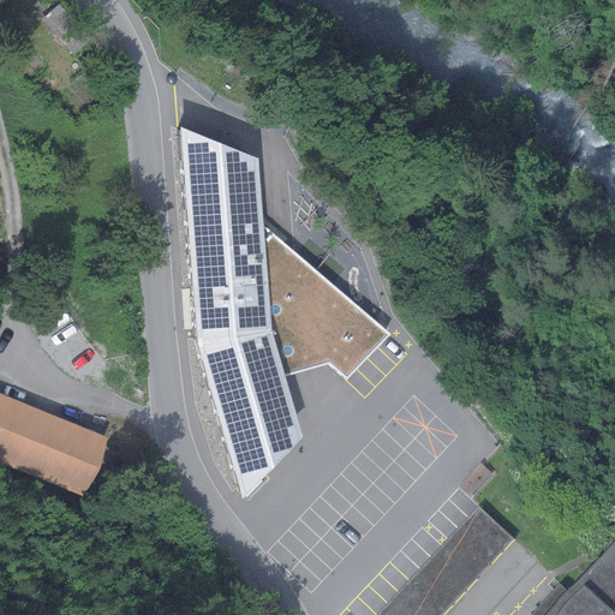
[(195,339),(240,497),(300,435),(284,377),(269,329),(262,226),(257,159),(179,127),(195,339)]
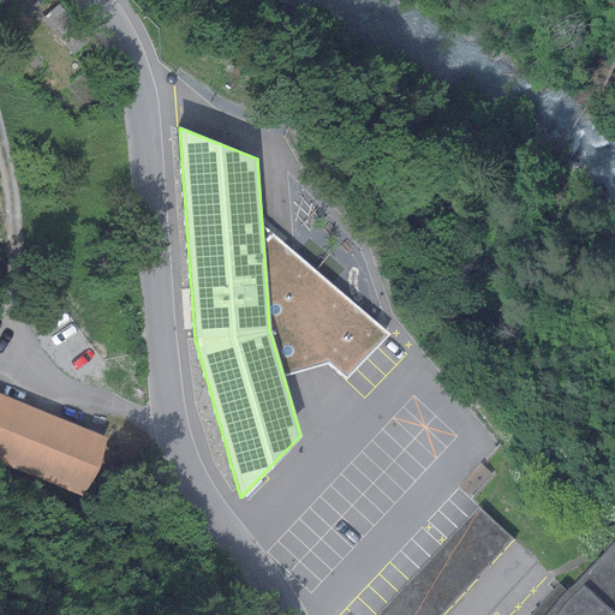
[(389,335),(262,226),(269,329),(284,377),(309,370),(328,364),(346,380),(389,335)]
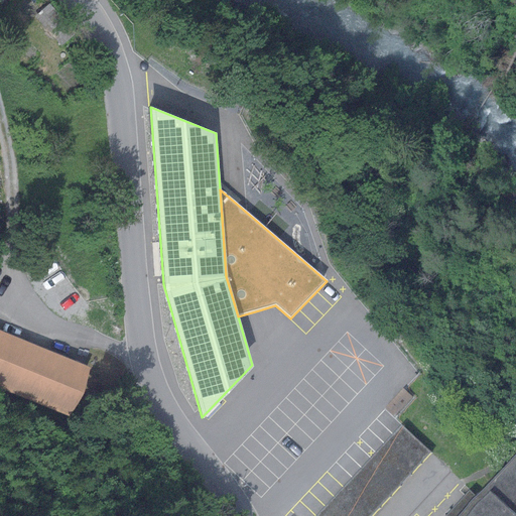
[(90,368),(0,331),(0,388),(70,417),(90,368)]
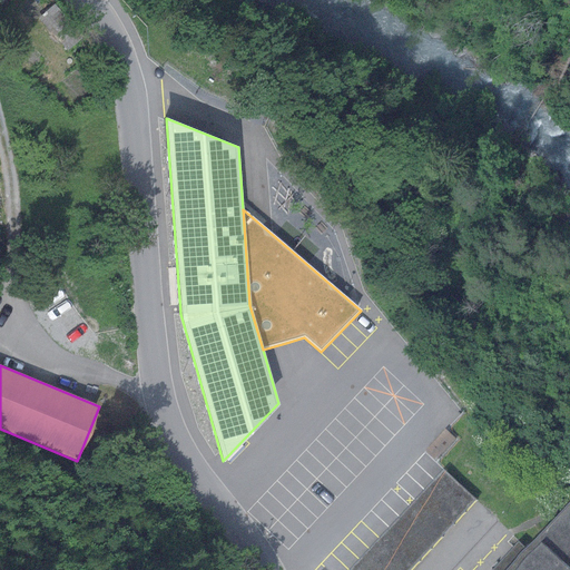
[(449,471),(354,569),(416,569),(481,502),(449,471)]
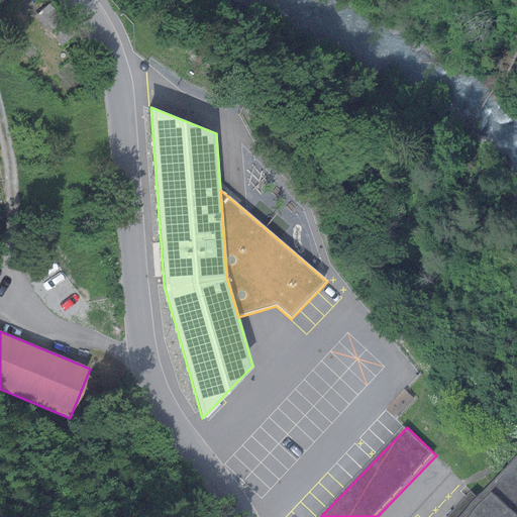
[(516,516),(516,470),(474,516),(473,516),(516,516)]
